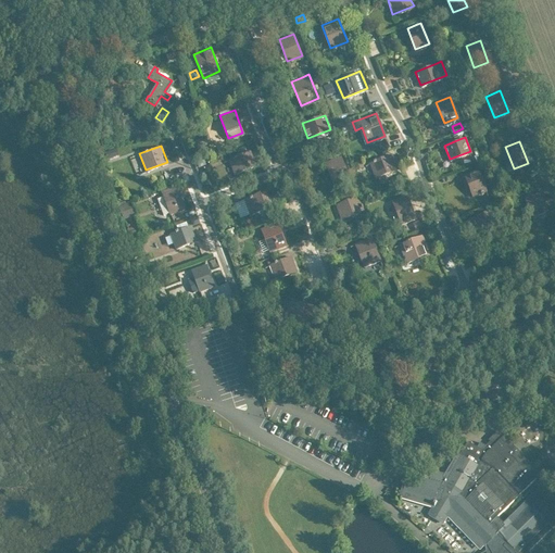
[(255,164),(250,150),(228,158),(235,172),(255,164)]
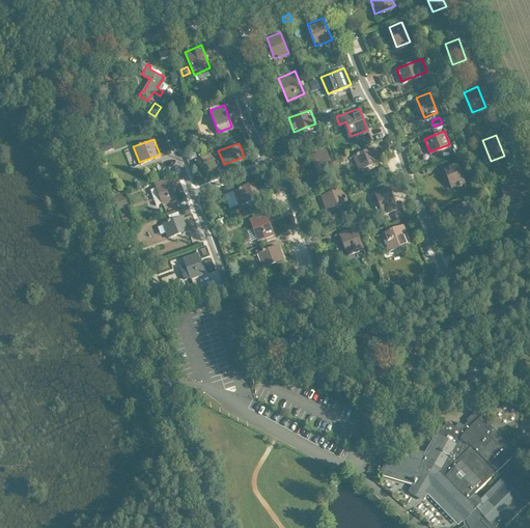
[(358,168),(360,167),(362,173),(368,171),(365,165),(379,161),(373,146),(353,155),(358,168)]
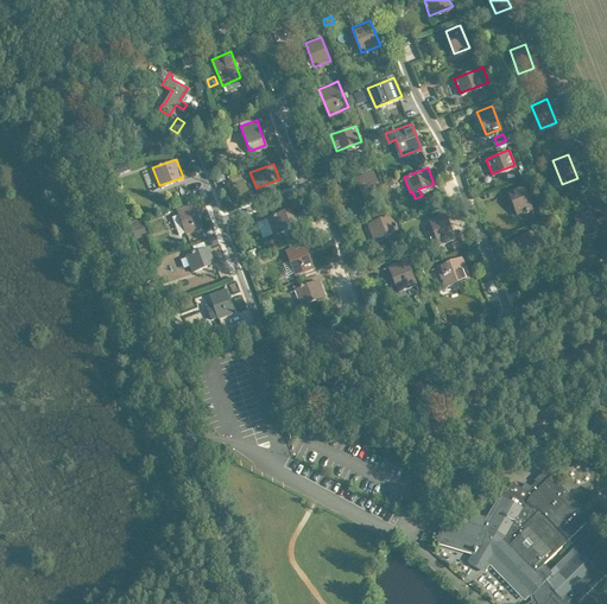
[(381,194),(372,170),(355,176),(365,199),(381,194)]
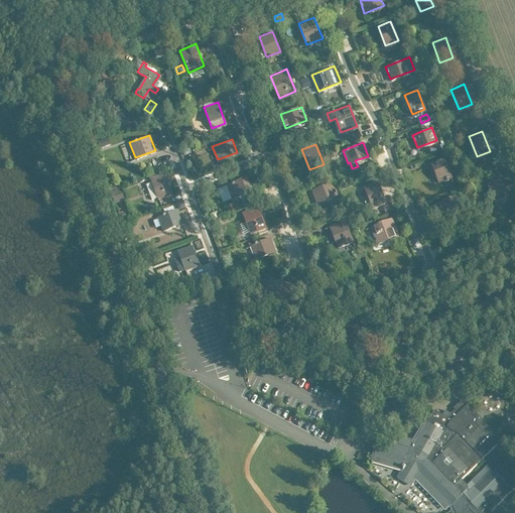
[(327,150),(329,156),(337,153),(335,147),(327,150)]
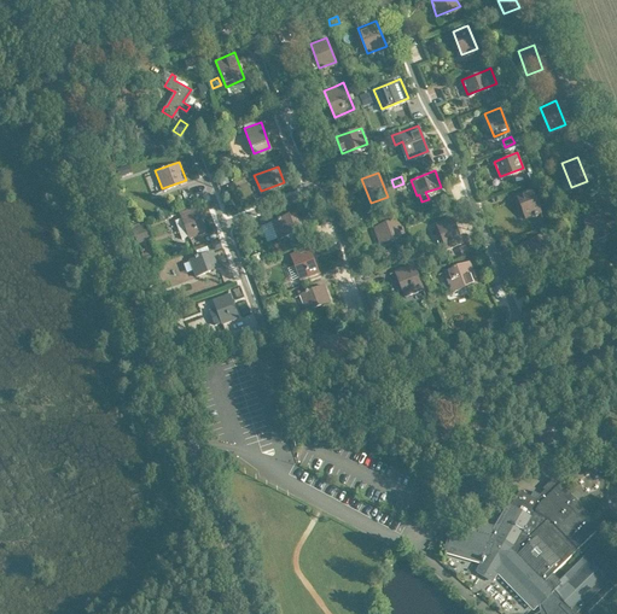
[(530,187),(516,193),(525,216),(540,211),(530,187)]
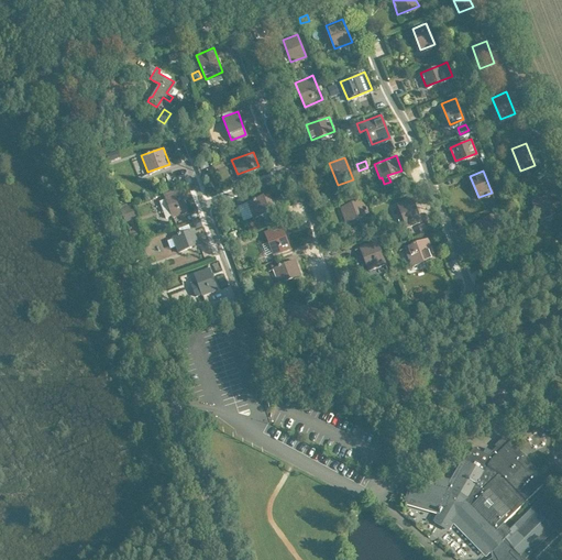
[(164,194),(165,197),(160,199),(165,216),(172,212),(172,215),(187,209),(178,188),(164,194)]
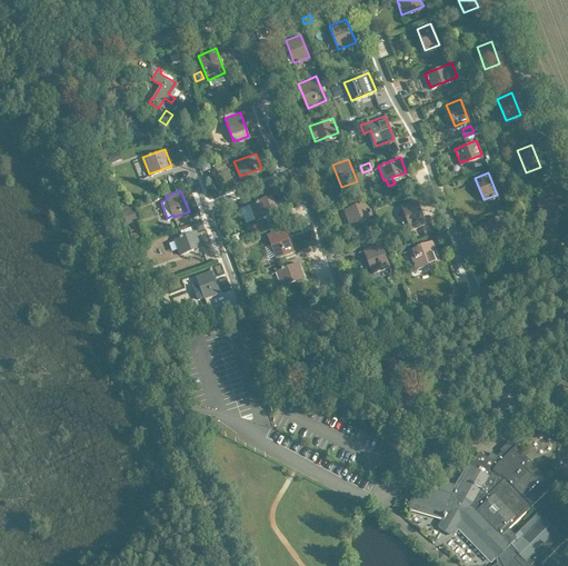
[(255,218),(277,209),(271,195),(249,204),(255,218)]
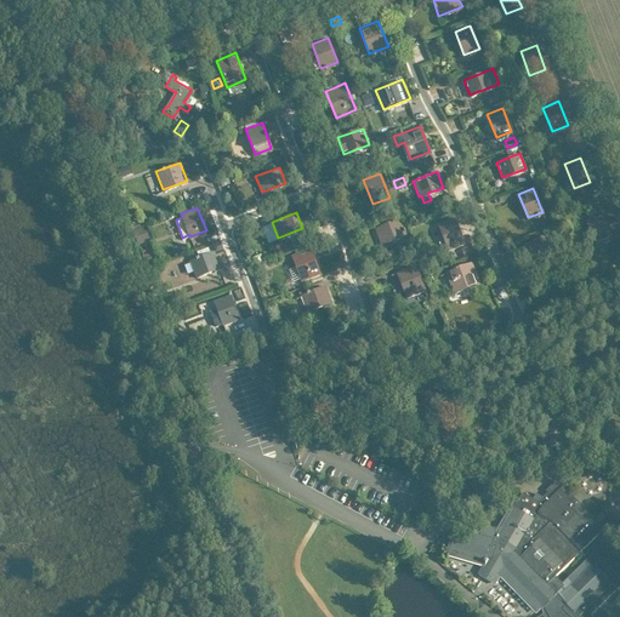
[(399,217),(386,223),(375,227),(381,243),(405,234),(399,217)]
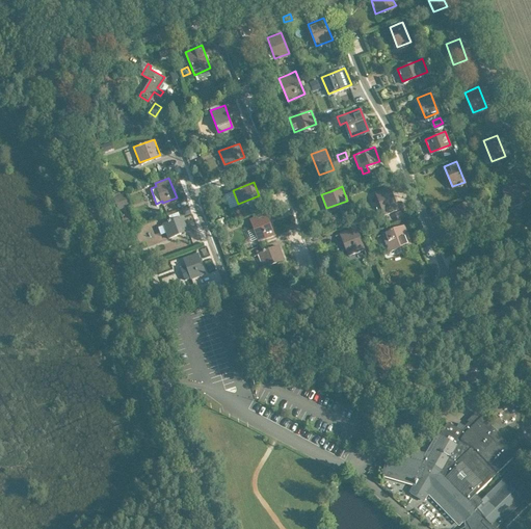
[(389,186),(379,189),(375,191),(383,213),(397,208),(389,186)]
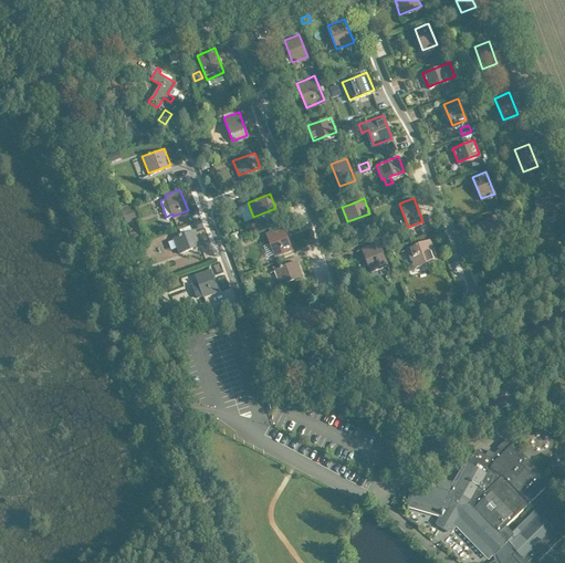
[(119,208),(125,222),(138,218),(133,204),(119,208)]
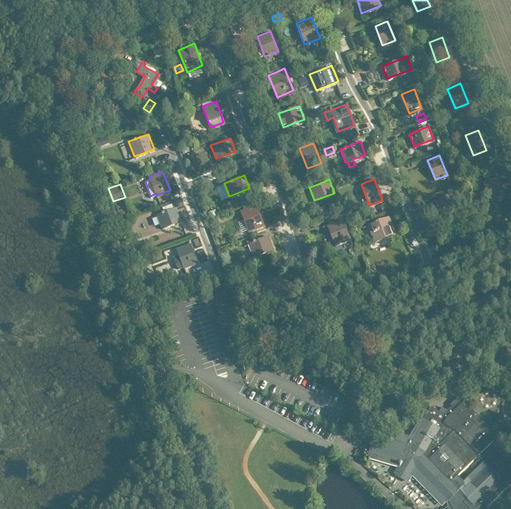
[(454,192),(435,200),(440,213),(459,205),(454,192)]
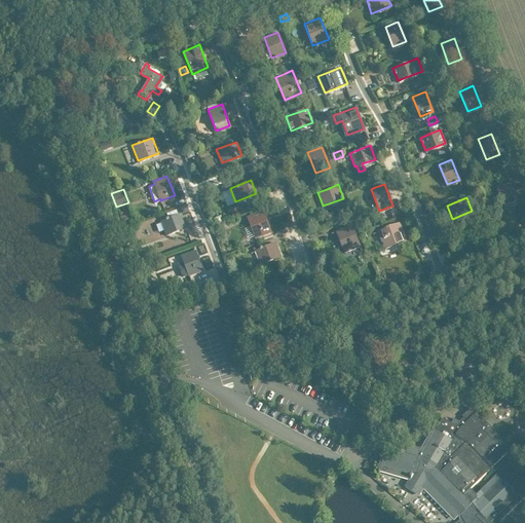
[(398,207),(389,209),(392,215),(400,212),(398,207)]
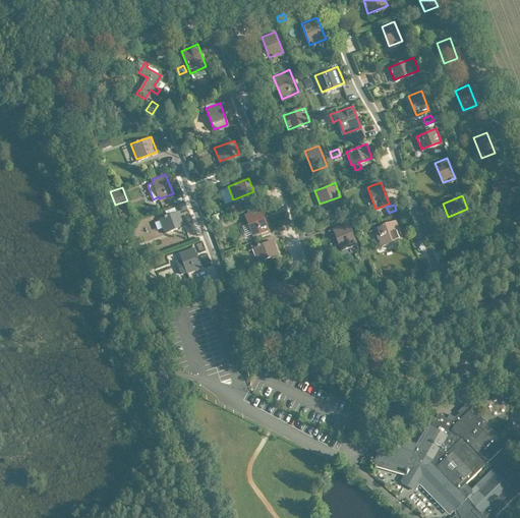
[(260,208),(250,211),(246,213),(254,233),(268,228),(260,208)]
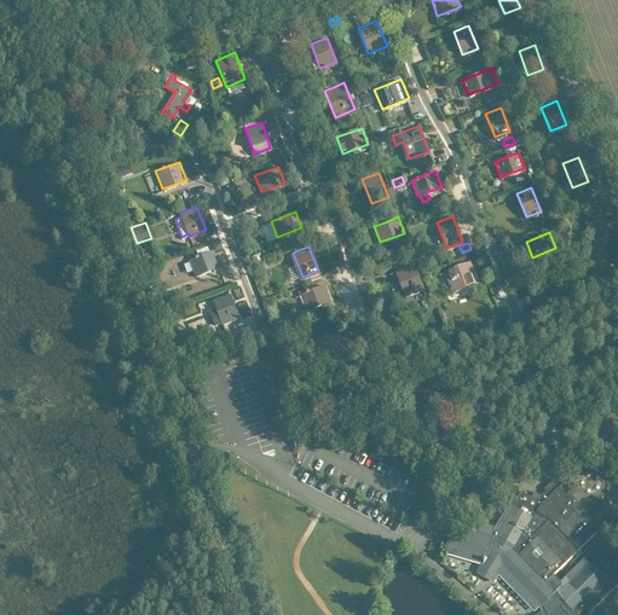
[(140,253),(145,265),(152,262),(149,250),(140,253)]
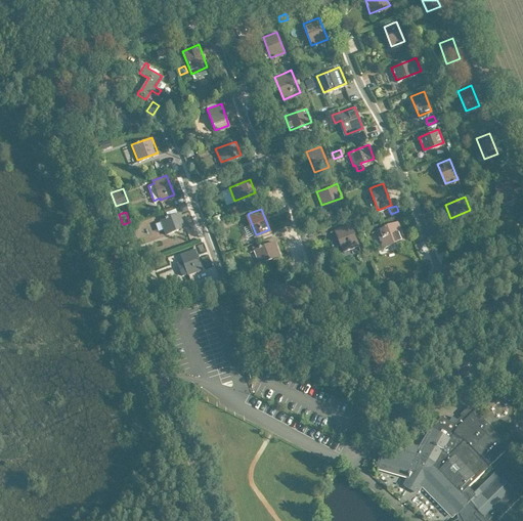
[(180,212),(160,219),(165,232),(185,225),(180,212)]
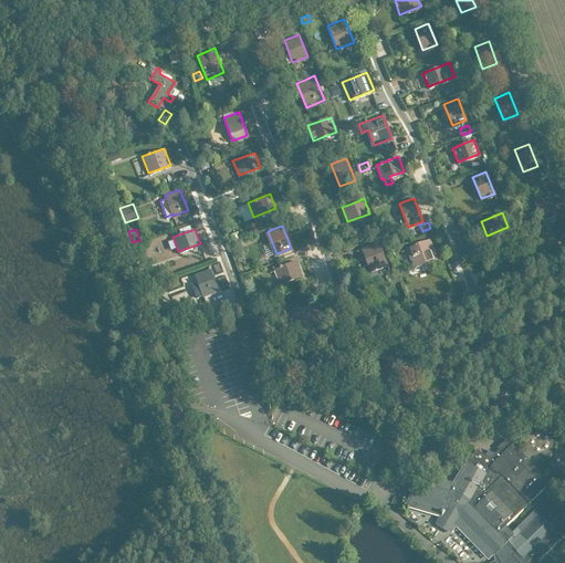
[(406,248),(414,267),(437,258),(429,239),(406,248)]
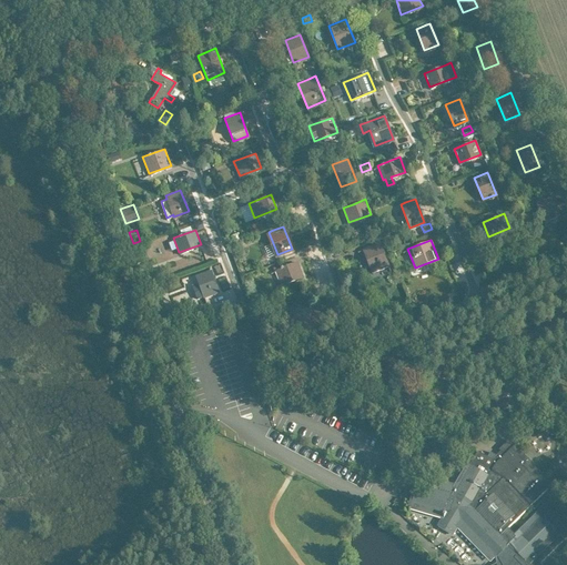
[(380,241),(362,248),(371,271),(388,264),(380,241)]
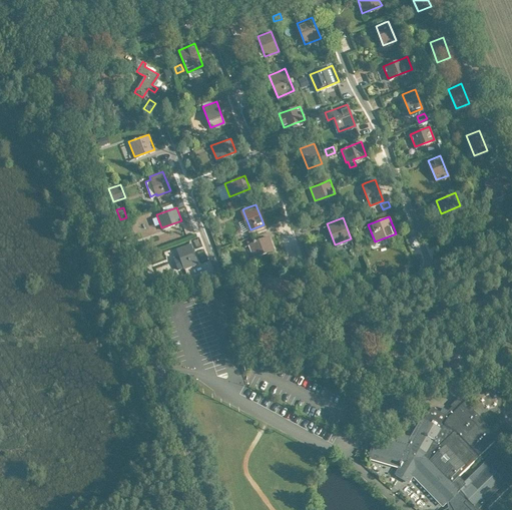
[(268,235),(259,239),(252,241),(248,242),(253,257),(273,248),(268,235)]
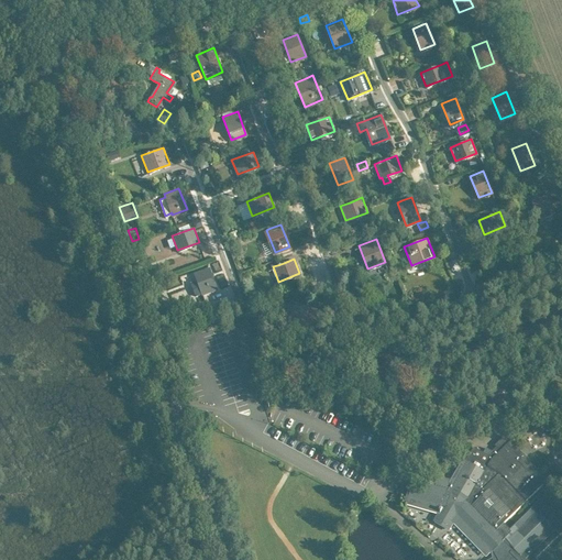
[(208,266),(194,272),(201,294),(216,287),(208,266)]
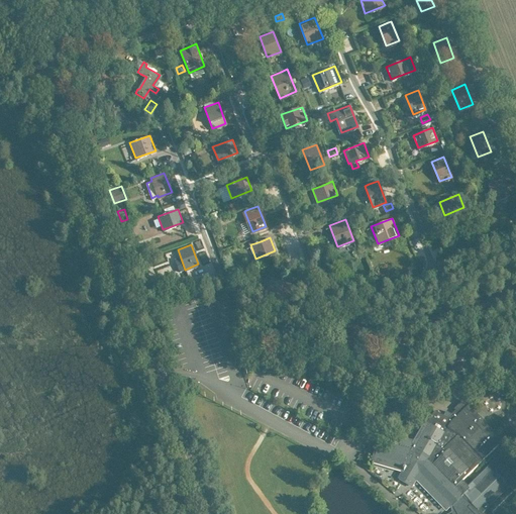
[(294,288),(271,277),(264,292),(286,303),(294,288)]
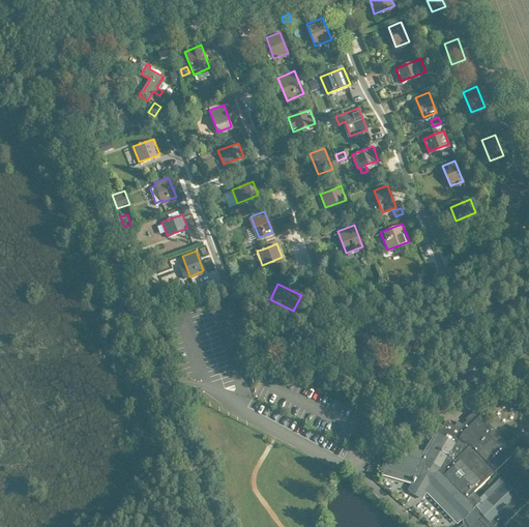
[(289,317),(296,321),(298,317),(292,313),(289,317)]
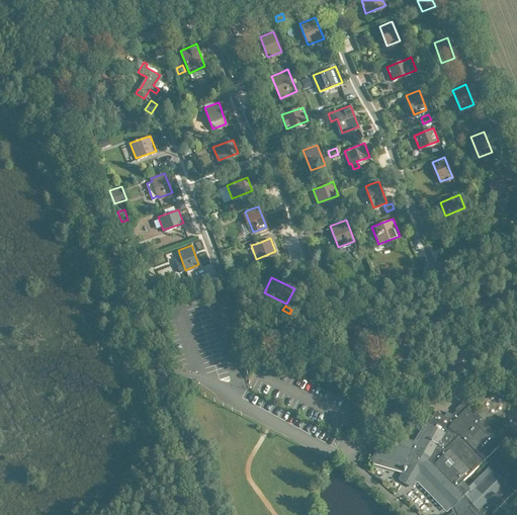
[(495,514),(494,514),(493,514),(493,510),(516,486),(516,463),(504,450),(467,487),(462,481),(483,459),(503,440),(463,399),(454,408),(455,409),(451,413),(446,410),(444,414),(435,409),(427,422),(425,421),(412,442),(406,440),(407,437),(382,430),(379,441),(375,456),(406,465),(401,473),(415,481),(420,474),(450,505),(455,514),(495,514)]
